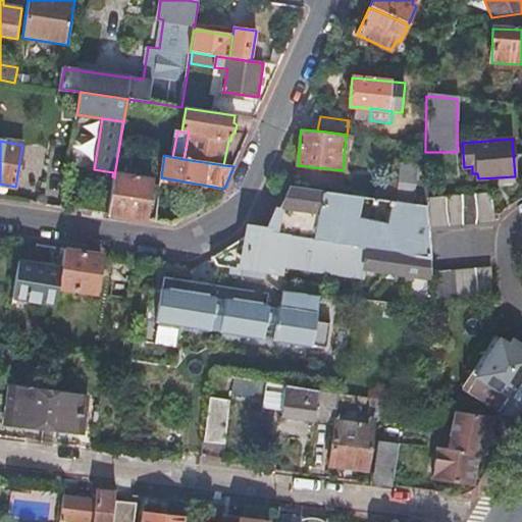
[(401,165),(398,200),(413,202),(416,167),(401,165)]
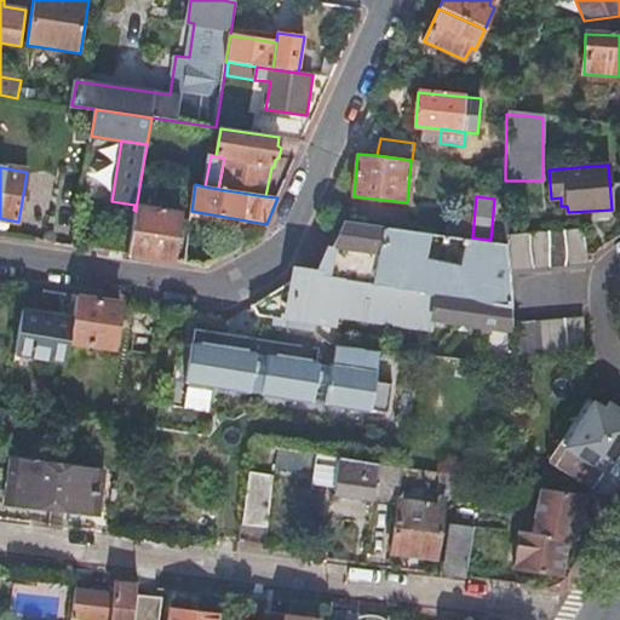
[(136,211),(128,254),(172,262),(181,214),(136,208),(136,211)]
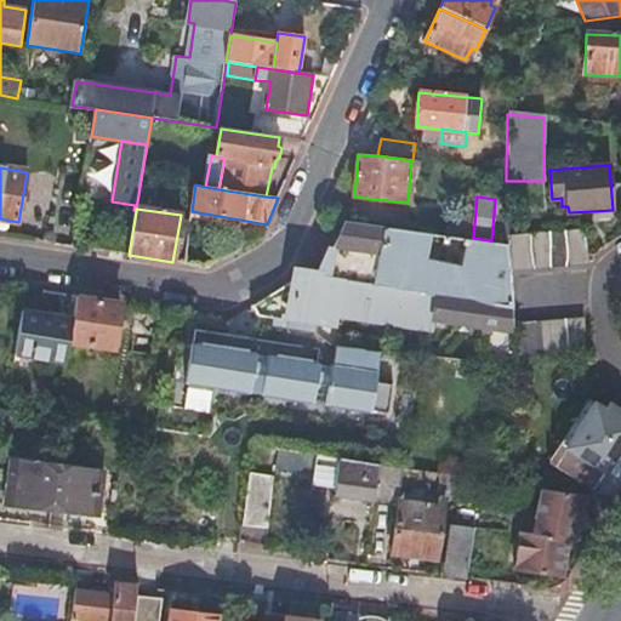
[(326,266),(322,278),(512,306),(510,269),(508,243),(491,240),(473,238),(346,221),(326,266)]
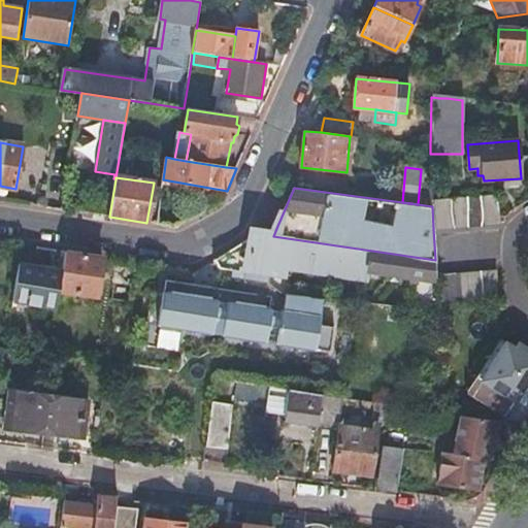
[(499,225),(497,197),(431,201),(432,206),(433,229),(499,225)]
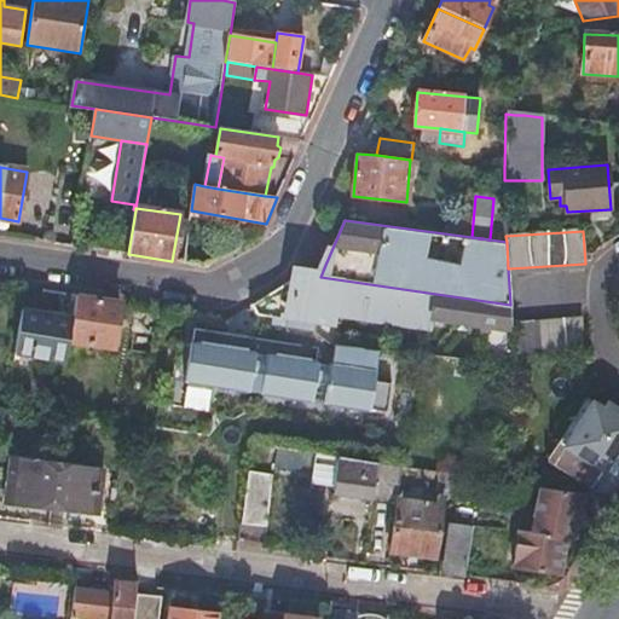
[(258,302),(252,306),(256,314),(271,317),(334,327),(336,312),(431,327),(432,319),(486,329),(482,364),(502,366),(515,369),(515,356),(512,324),(510,305),(320,277),(296,273),(294,279),(258,302)]
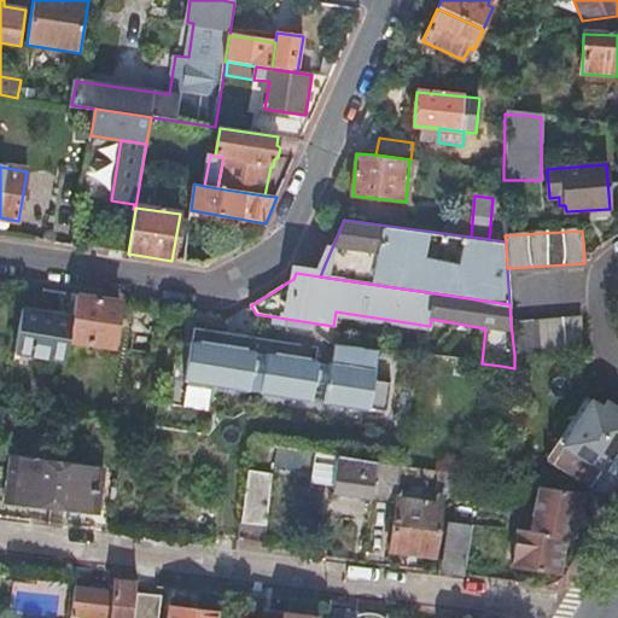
[(73,319),(69,342),(114,348),(121,302),(76,295),(73,319)]
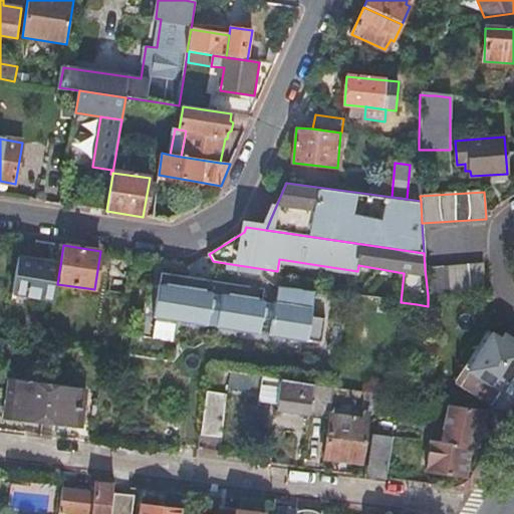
[(16,258),(11,293),(55,300),(57,284),(60,265),(16,258)]
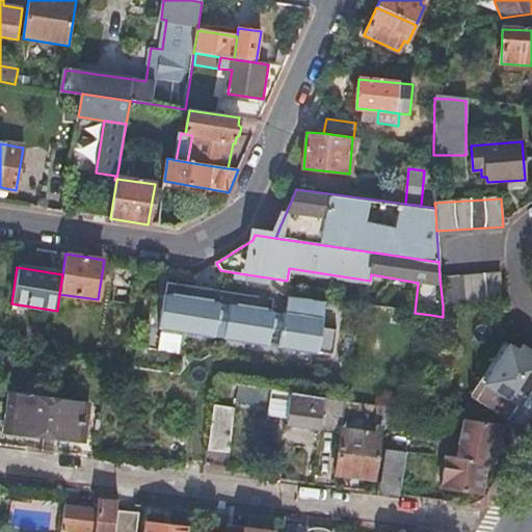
[(440,278),(443,306),(503,300),(501,273),(440,278)]
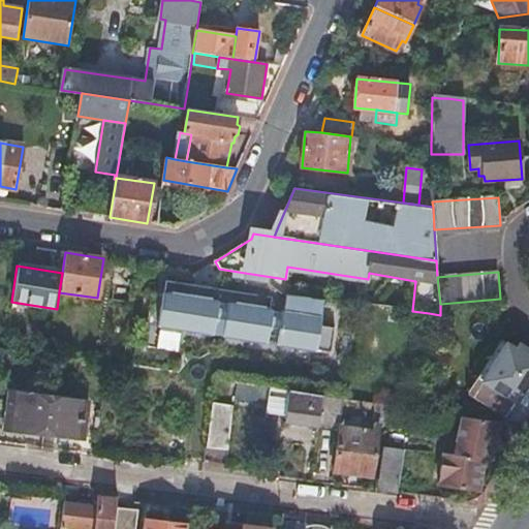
[(165,293),(164,293),(158,327),(160,328),(212,336),(212,335),(224,337),(224,338),(266,344),(278,346),(314,352),(314,351),(332,354),(336,325),(335,325),(335,327),(321,324),(322,316),(321,316),(323,301),(286,297),(284,312),(282,311),(282,313),(274,311),(274,310),(272,310),(272,309),(267,308),(267,307),(256,305),(257,303),(247,302),(246,304),(236,302),(236,304),(230,303),(228,303),(228,304),(219,303),(219,302),(217,302),(218,301),(212,300),(213,299),(187,294),(188,292),(172,289),(172,293),(165,292),(165,293)]
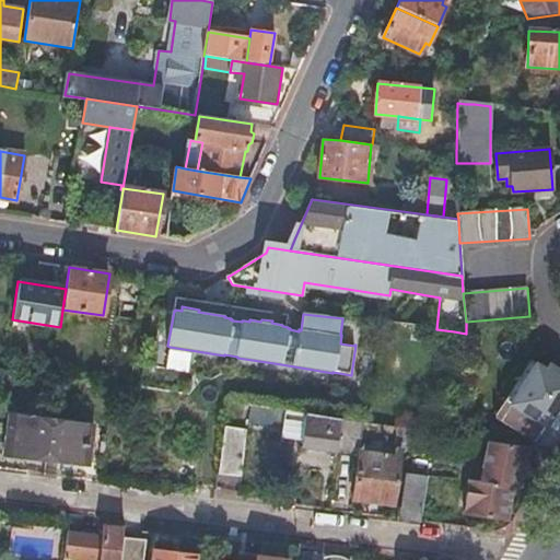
[(537,441),(559,404),(559,377),(559,374),(559,370),(550,364),(546,370),(532,361),(497,416),(537,441)]
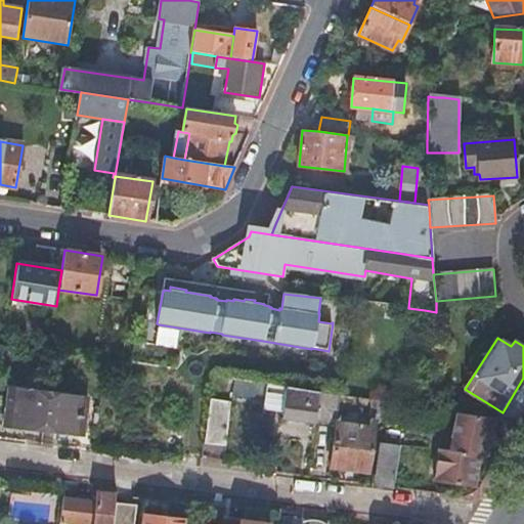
[(232,381),(231,380),(229,395),(264,400),(266,385),(232,381)]
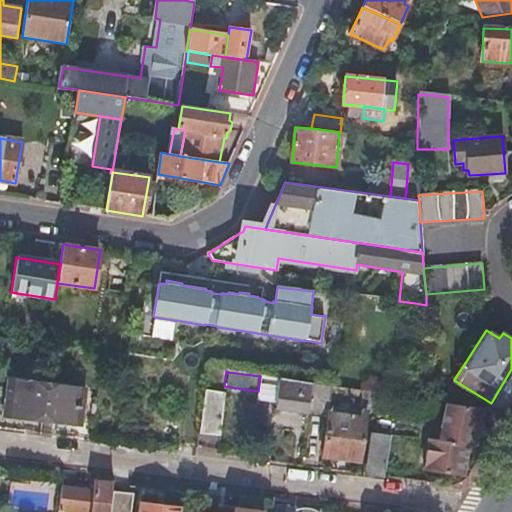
[(260,376),(258,391),(257,400),(278,403),(281,379),(260,376)]
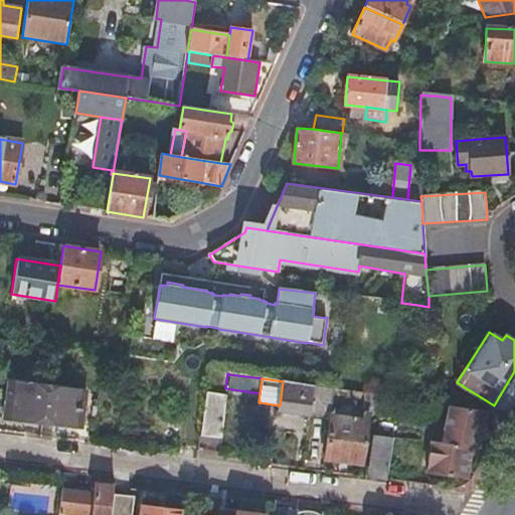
[(279,411),(310,416),(314,386),(283,381),(280,405),(279,411)]
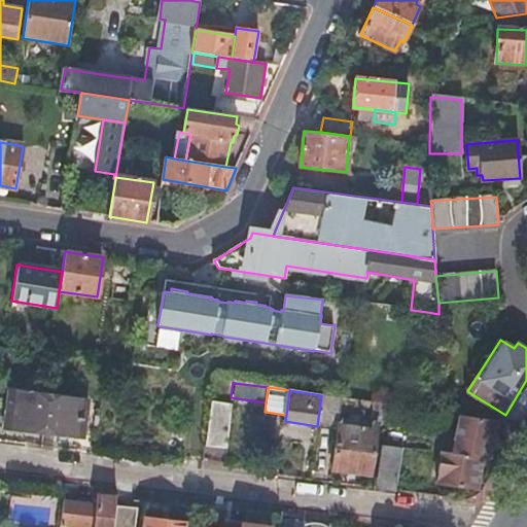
[(84,437),(89,403),(9,392),(5,427),(84,437)]
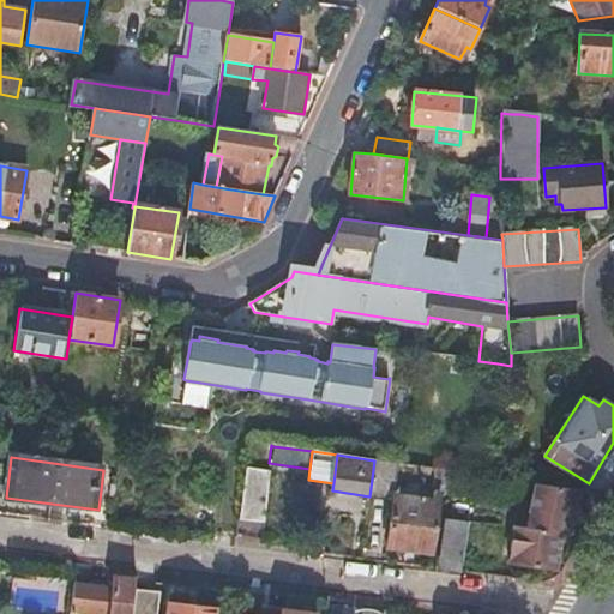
[(374,461),(369,497),(386,499),(391,463),(374,461)]
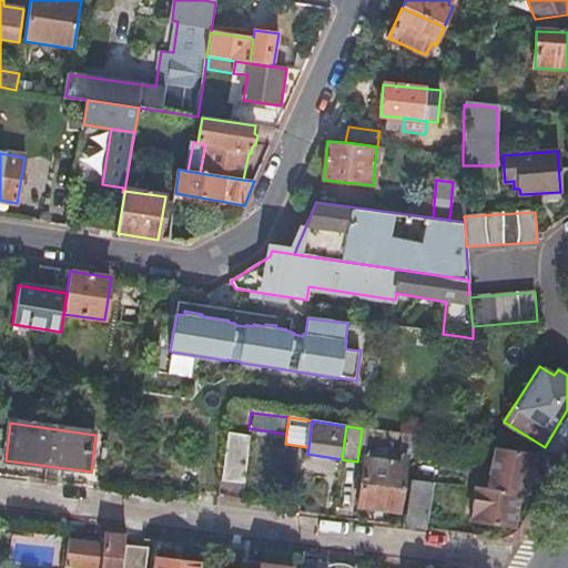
[(365,458),(369,429),(362,428),(357,462),(364,463),(358,507),(399,513),(406,458),(401,457),(401,463),(365,458)]
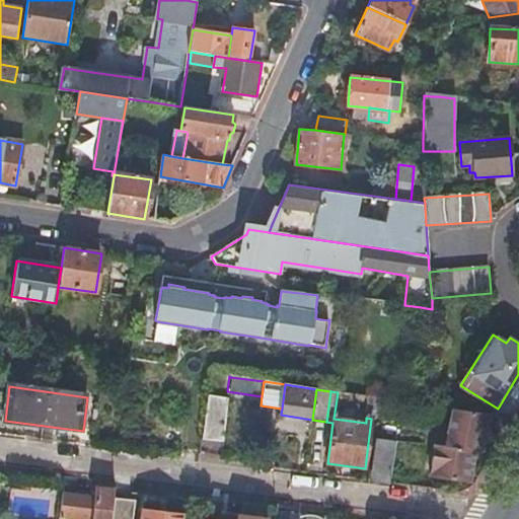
[(229,399),(207,395),(201,439),(223,442),(229,399)]
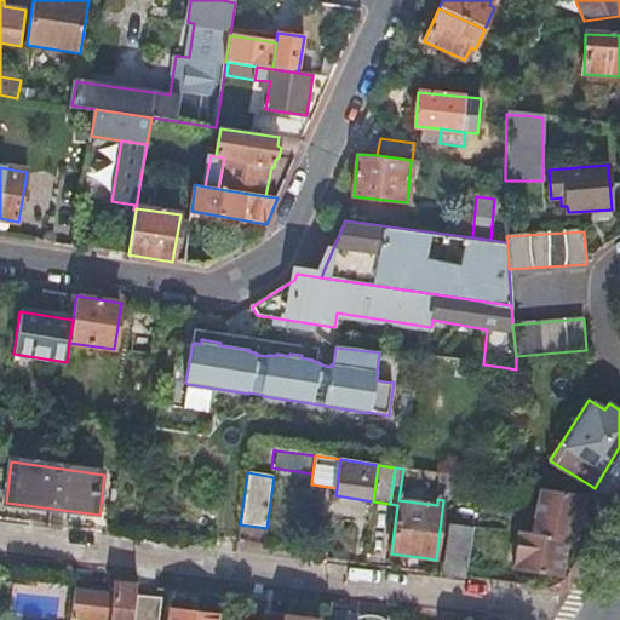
[(532,534),(520,533),(515,569),(562,575),(568,540),(577,541),(585,495),(541,489),(532,534)]
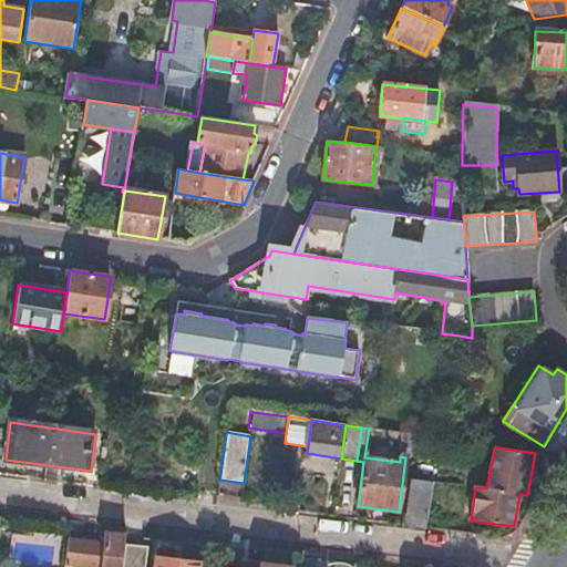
[(431,482),(410,480),(404,526),(425,528),(431,482)]
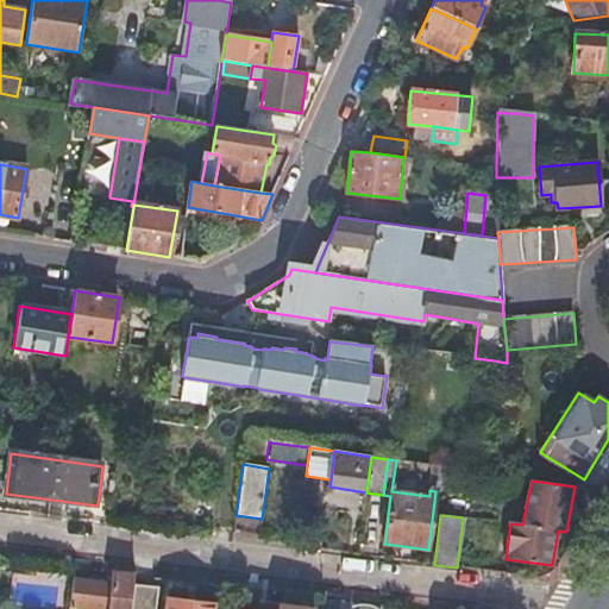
[(111,584),(73,578),(68,608),(86,608),(87,608),(89,608),(130,608),(133,583),(135,575),(112,572),(111,584)]
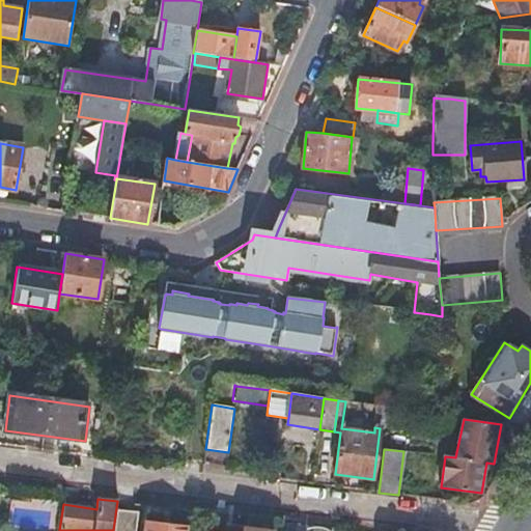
[(116,508),(113,530),(137,530),(140,512),(116,508)]
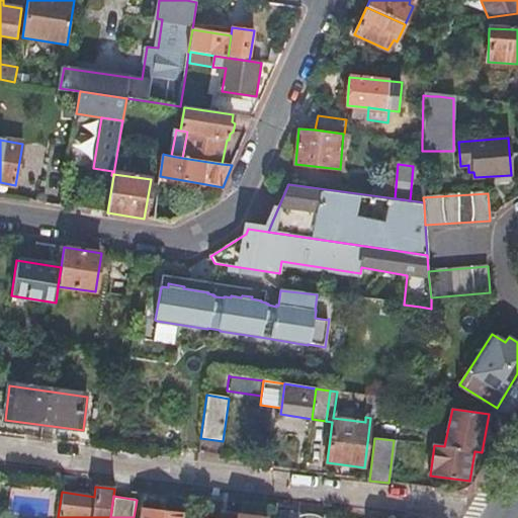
[(181,517),(182,515),(142,509),(141,517),(181,517)]
